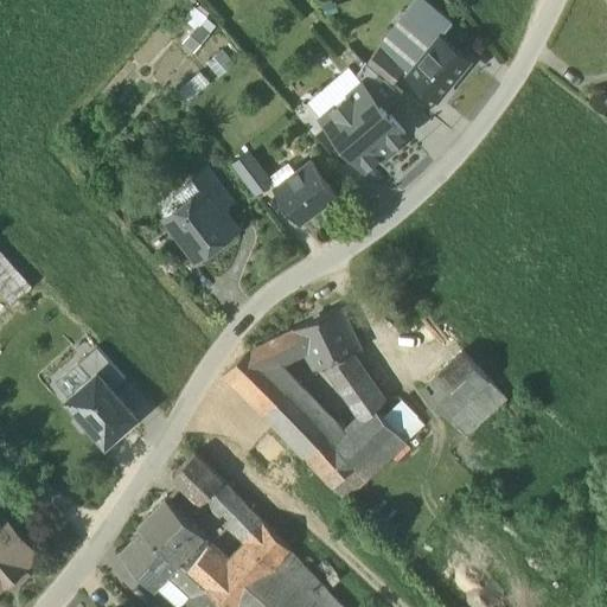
[(451,25),(420,0),(417,0),(377,50),(403,70),(408,75),(439,38),(440,38),(451,25)]
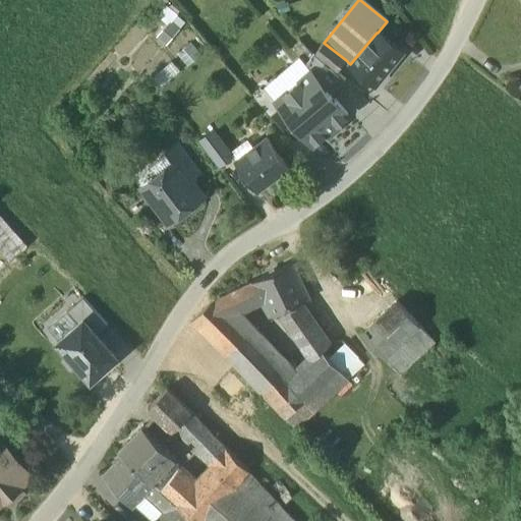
[(170,24),(160,37),(169,44),(187,21),(169,6),(161,16),(170,24)]
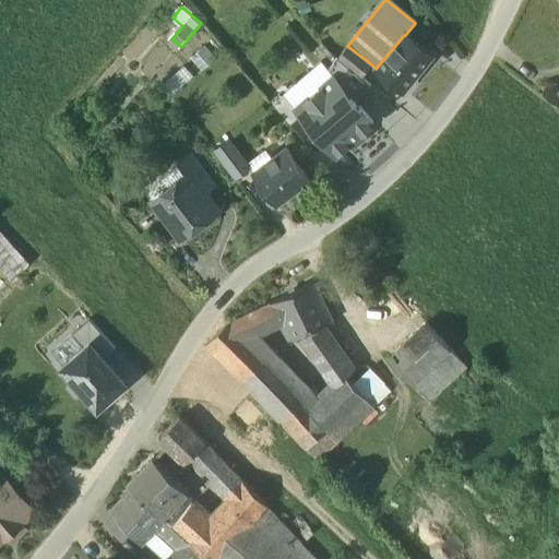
[(405,35),(404,35),(376,69),(375,70),(402,91),(431,56),(405,35)]
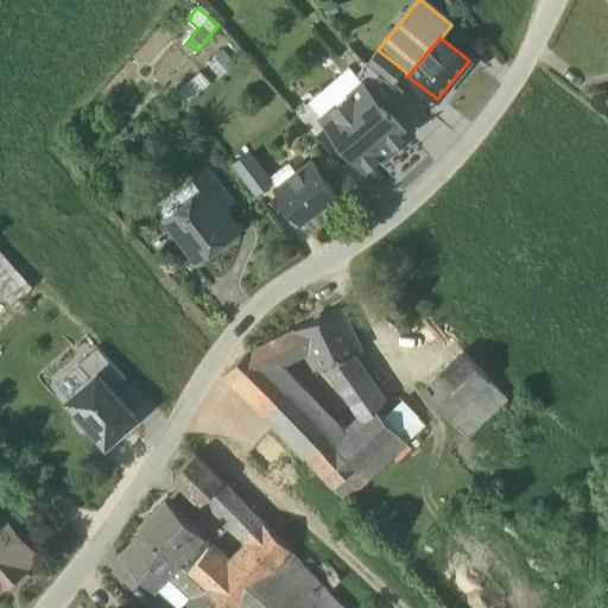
[(404,70),(378,50),(366,64),(392,84),(404,70)]
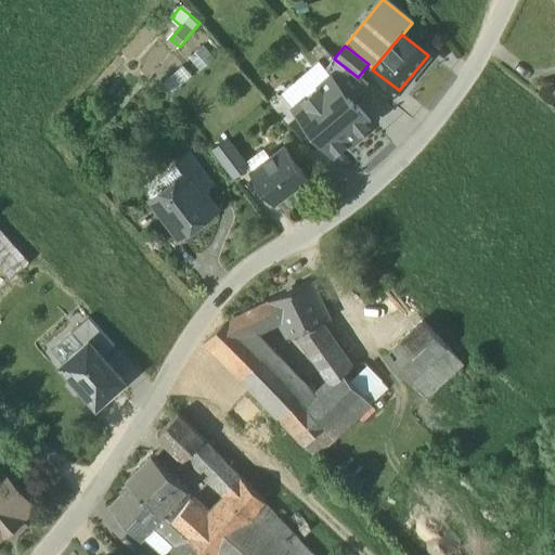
[(334,59),(325,71),(332,77),(351,99),(368,85),(358,77),(334,59)]
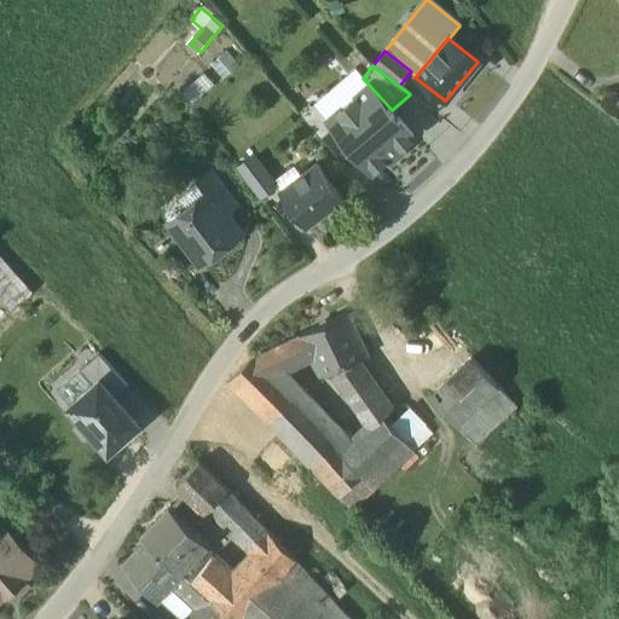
[(370,86),(350,103),(393,154),(414,137),(392,110),(370,86)]
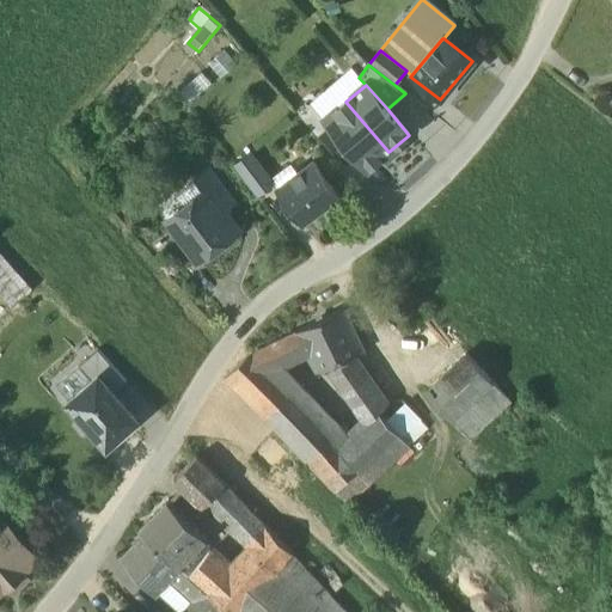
[(367,171),(389,152),(346,102),(324,120),(330,127),(367,171)]
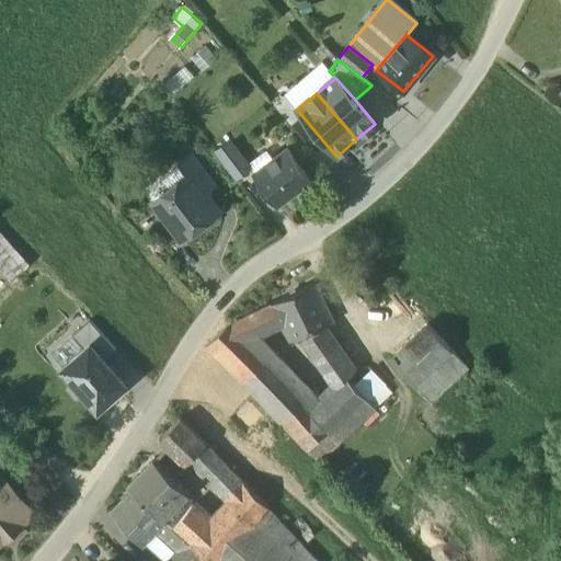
[(290,126),(302,116),(286,96),(274,106),(290,126)]
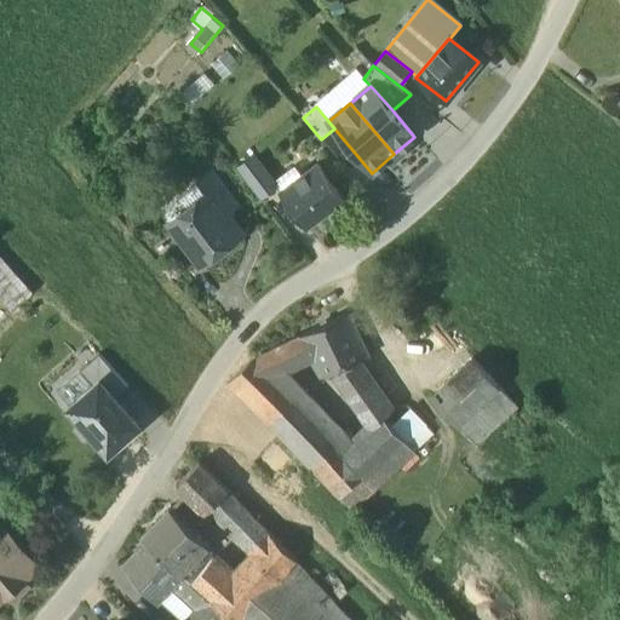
[(252,158),(237,168),(245,179),(260,168),(252,158)]
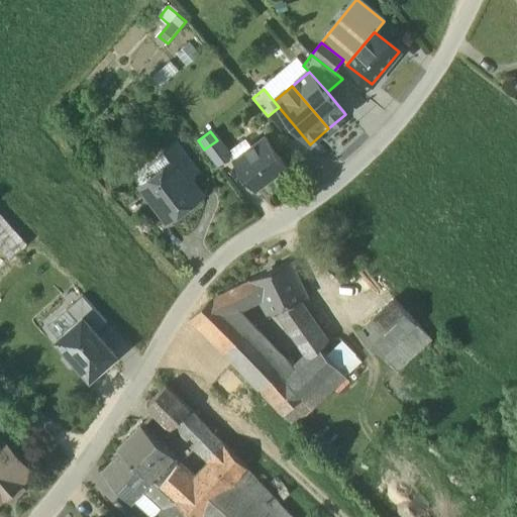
[(265,137),(232,164),(254,192),(287,166),(265,137)]
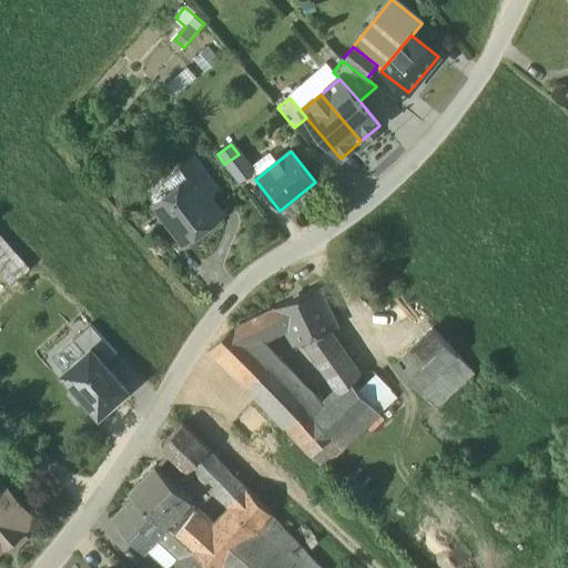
[(253,172),(239,154),(224,164),(239,183),(253,172)]
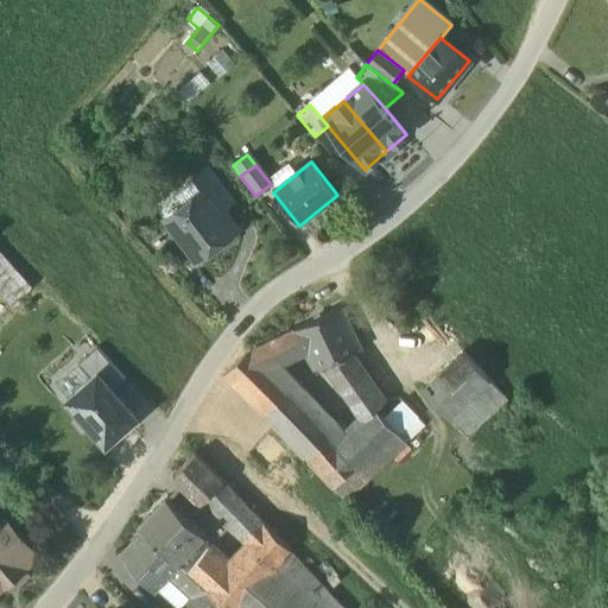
[(204,172),(194,181),(202,192),(219,213),(229,204),(204,172)]
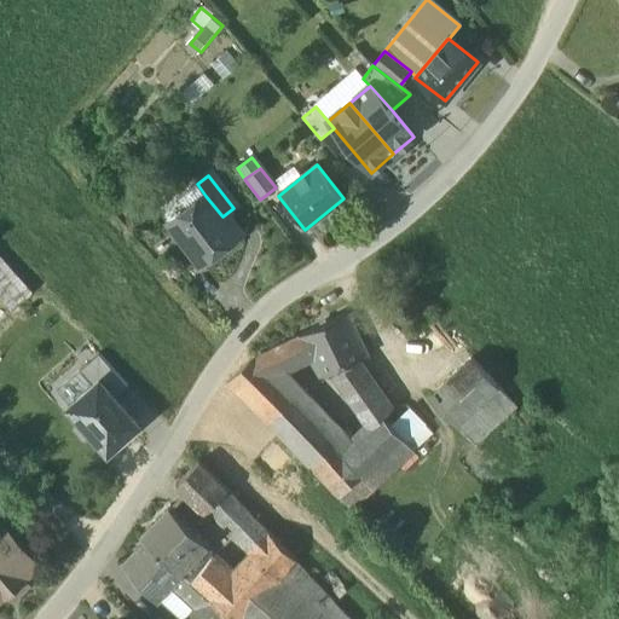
[(223,217),(206,196),(187,210),(191,215),(174,229),(200,262),(203,260),(209,262),(217,258),(217,250),(236,236),(223,218),(223,217)]
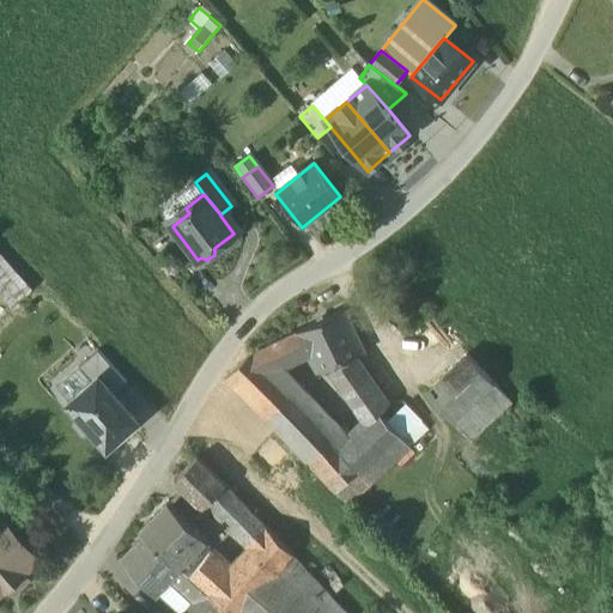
[(31,290),(0,255),(0,293),(12,307),(31,290)]
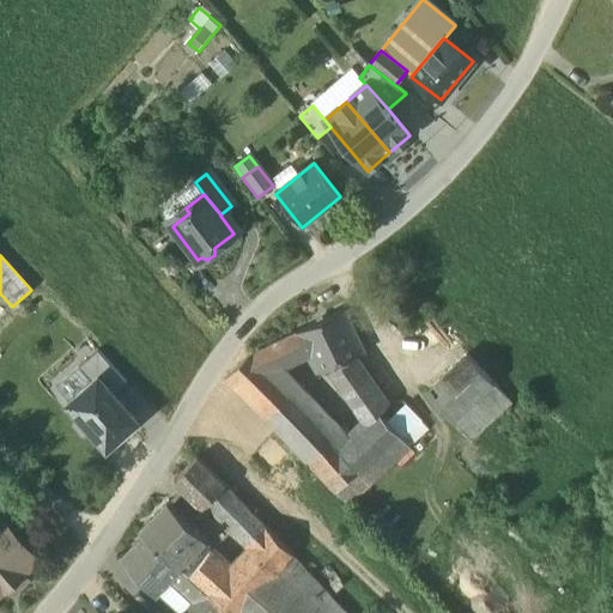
[(343,311),(290,338),(299,359),(305,357),(315,376),(331,369),(354,359),(363,356),(343,311)]
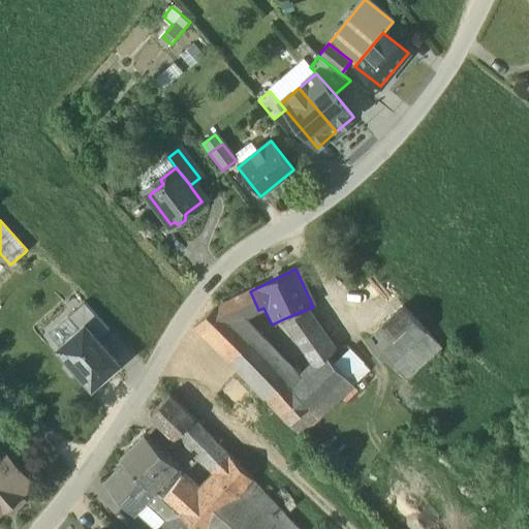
[(250,291),(214,309),(227,324),(258,310),(250,291)]
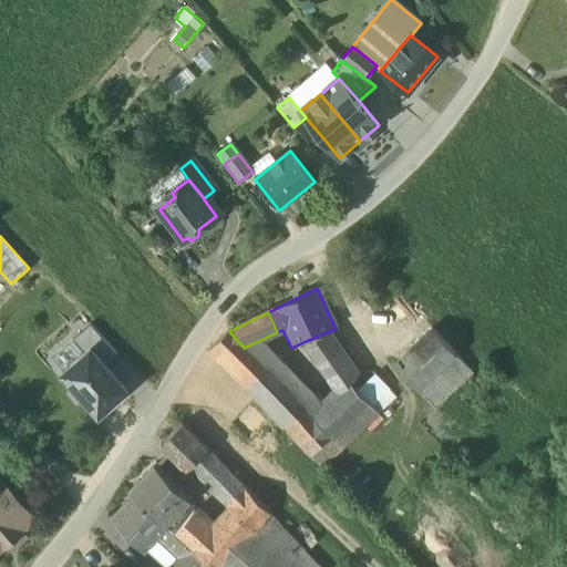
[(117,354),(91,325),(73,341),(85,354),(91,349),(105,364),(117,354)]
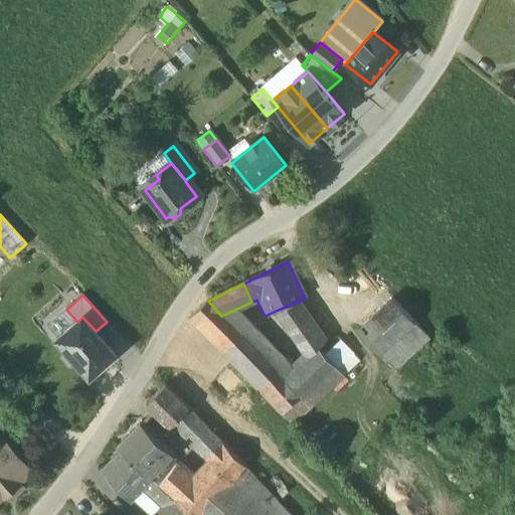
[(412,321),(392,298),(357,331),(377,353),(412,321)]
